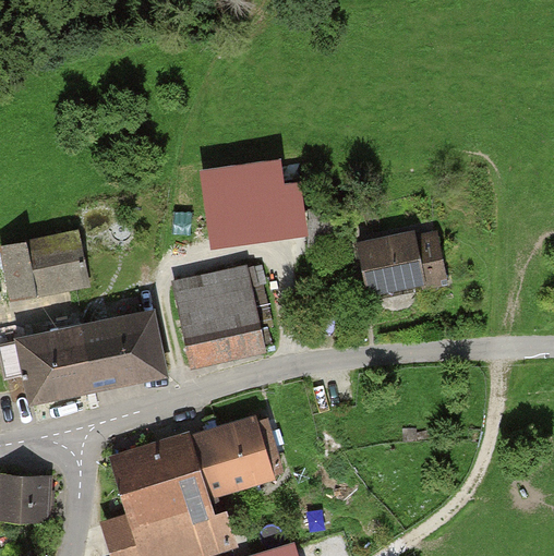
[(211,241),(309,227),(301,171),(287,173),(282,147),(199,159),(211,241)]
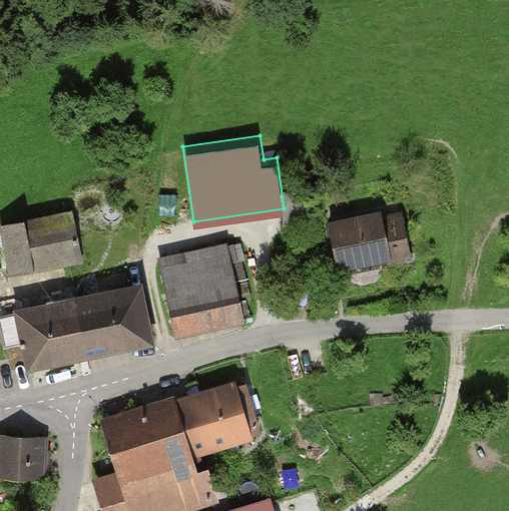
[(74,210),(0,225),(0,249),(6,281),(85,265),(74,210)]
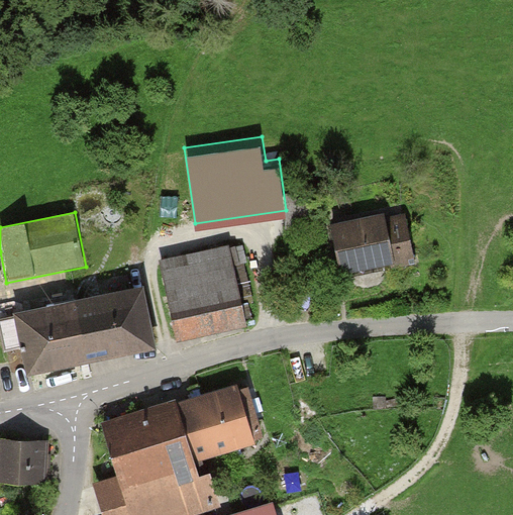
[(404,212),(333,226),(343,277),(414,262),(404,212)]
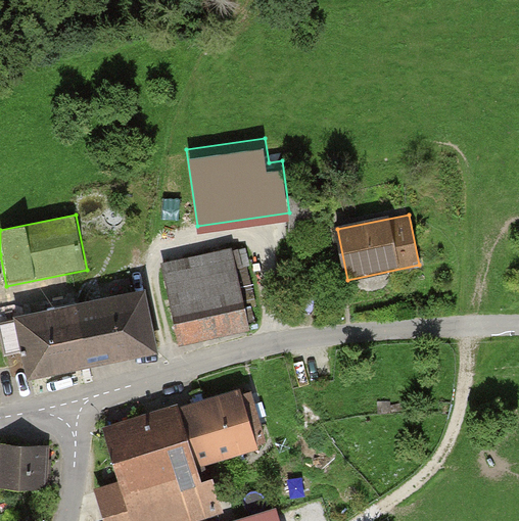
[(249,250),(156,268),(171,344),(264,328),(249,250)]
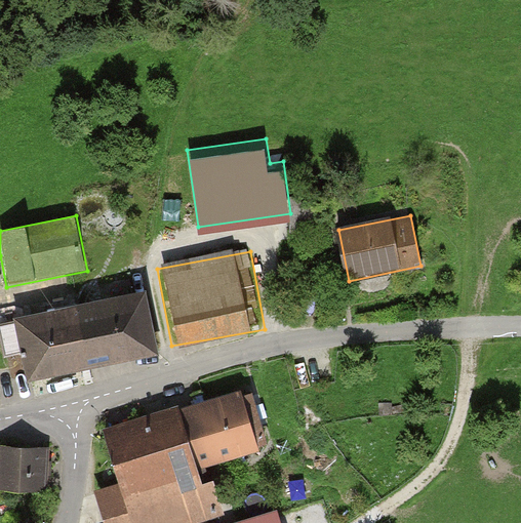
[(147,292),(12,320),(26,383),(160,354),(147,292)]
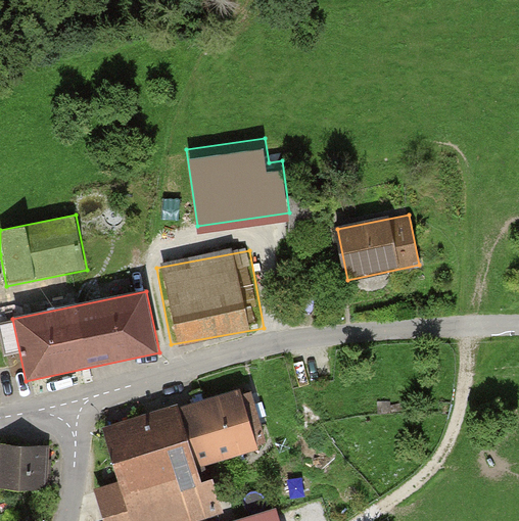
[(250,385),(102,428),(118,482),(92,489),(101,520),(211,520),(196,467),(268,446),(250,385)]
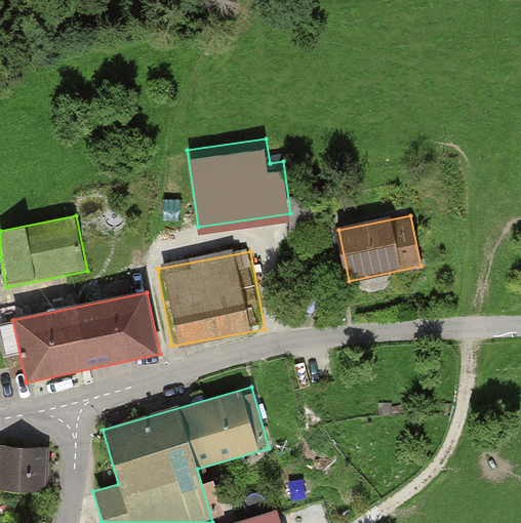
[(47,448),(0,446),(0,489),(45,491),(47,448)]
